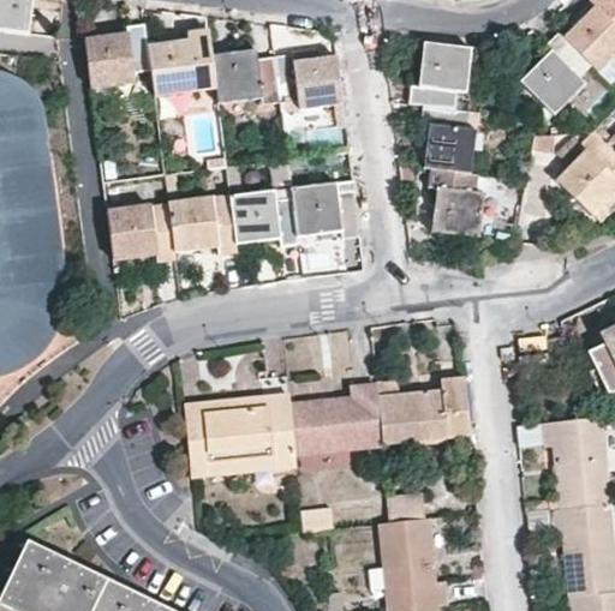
[(0,0),(0,29),(30,33),(34,0),(0,0)]
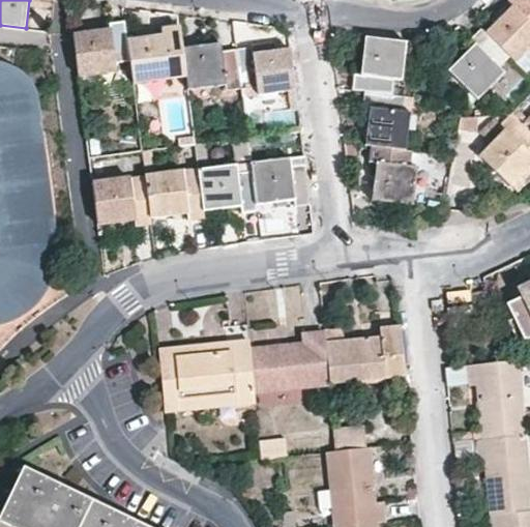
[(510,0),(513,3),(506,10),(487,30),(509,54),(516,59),(529,45),(529,0),(510,0)]
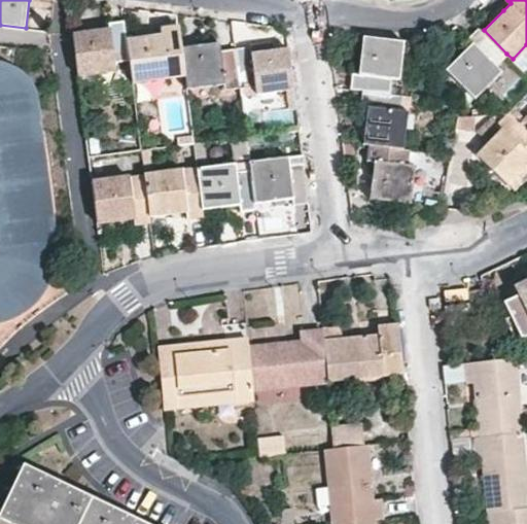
[(108,22),(109,27),(89,30),(72,32),(77,73),(115,68),(114,60),(129,59),(127,37),(124,20),(108,22)]
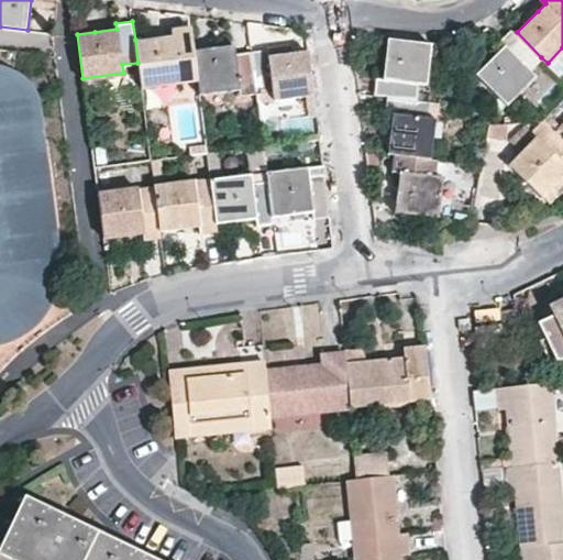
[(174,26),(175,34),(163,35),(135,40),(138,63),(141,87),(181,81),(180,73),(196,72),(192,50),(190,24),(174,26)]
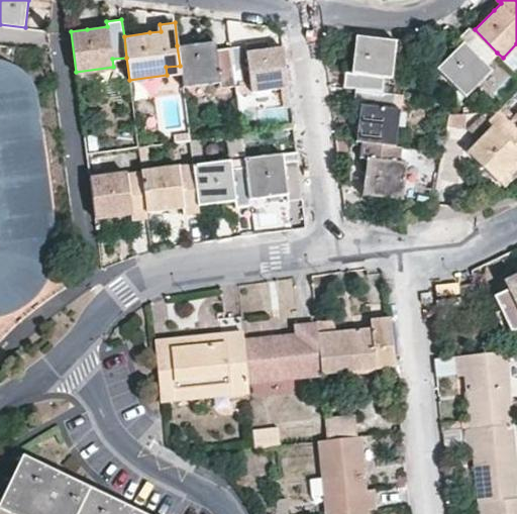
[(459,36),(463,40),(458,45),(437,67),(466,95),(492,68),(487,64),(497,53),(475,29),(470,25),(459,36)]
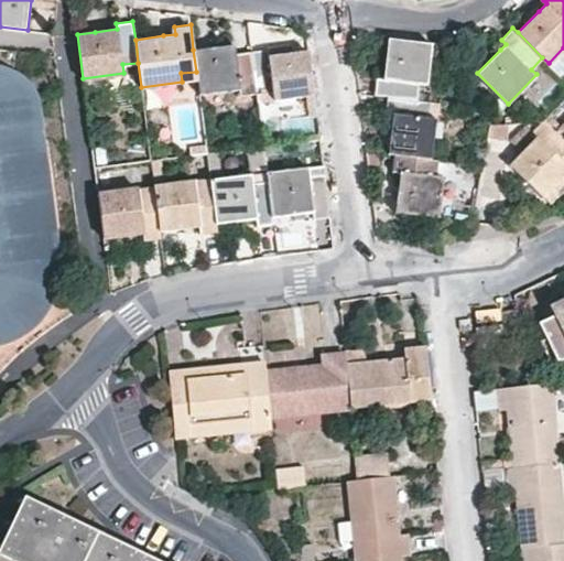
[(427,83),(433,41),(388,38),(386,58),(383,77),(376,76),(375,92),(388,94),(416,97),(418,83),(427,83)]
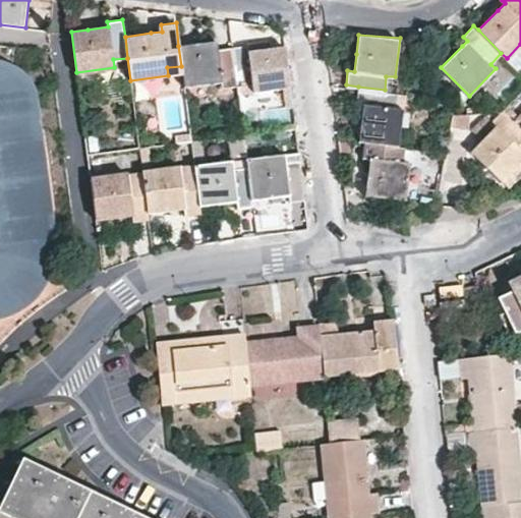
[(232,45),(218,48),(217,41),(189,44),(178,46),(181,66),(184,84),(222,79),(223,87),(237,83),(232,45)]
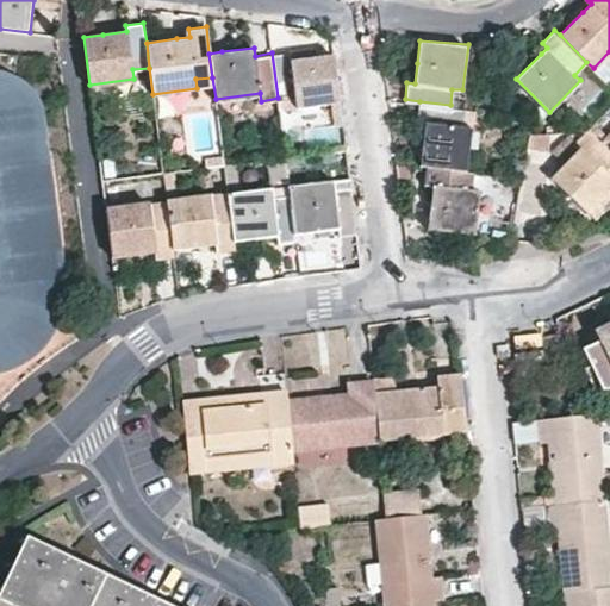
[(340,100),(334,54),(315,56),(294,58),(294,51),(272,52),(278,98),(296,97),(296,107),(340,100)]
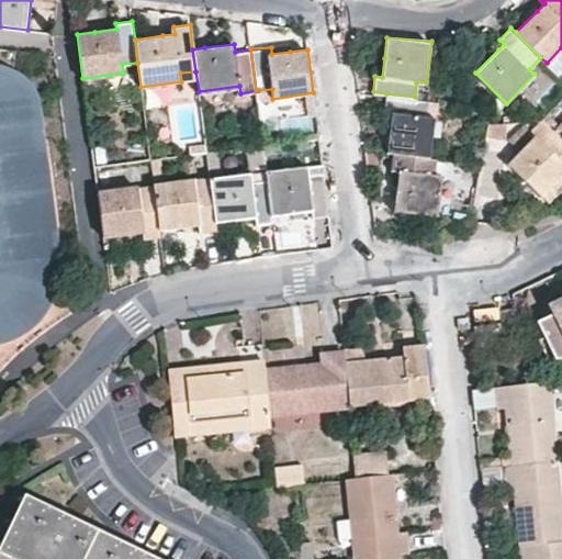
[(1,64),(0,64),(0,71),(3,74),(7,76),(10,78),(13,81),(18,86),(22,90),(24,94),(27,100),(30,108),(35,149),(43,148),(38,121),(34,96),(33,90),(30,84),(23,76),(18,70),(9,66),(1,64)]
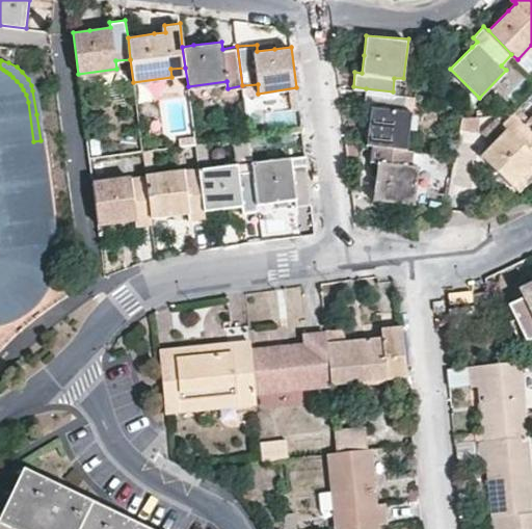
[(12,77),(9,74),(6,72),(3,70),(0,68),(0,261),(2,260),(47,272),(47,256),(49,231),(47,219),(52,217),(41,140),(33,141),(28,102),(26,95),(23,89),(21,85),(17,81),(12,77)]
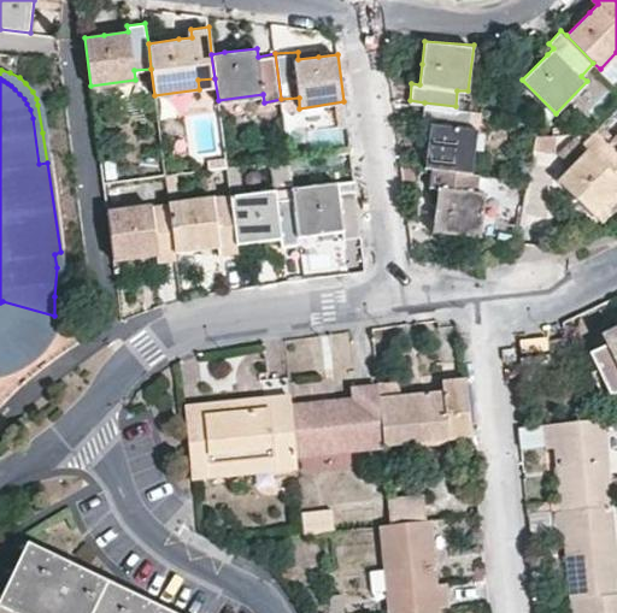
[(422,121),(429,122),(427,141),(423,165),(427,166),(472,171),(477,128),(469,128),(471,108),(456,106),(424,102),(422,121)]
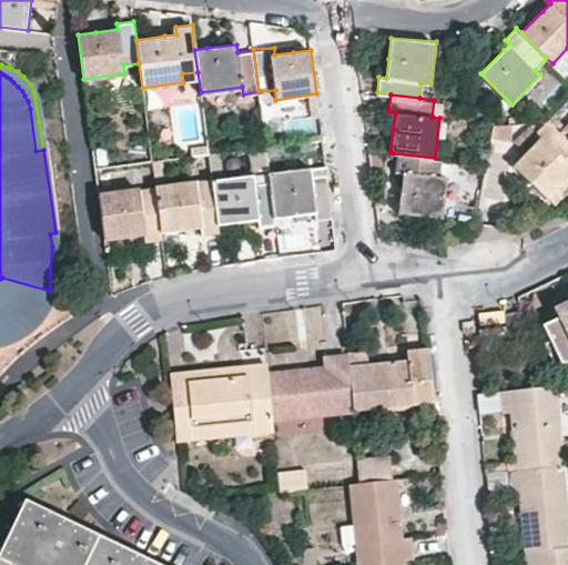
[(314,122),(312,104),(294,107),(296,124),(314,122)]
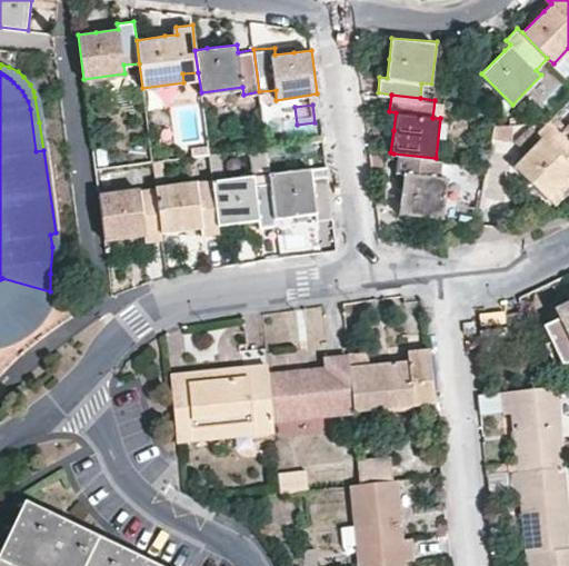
[(559,131),(567,125),(555,112),(547,119),(559,131)]
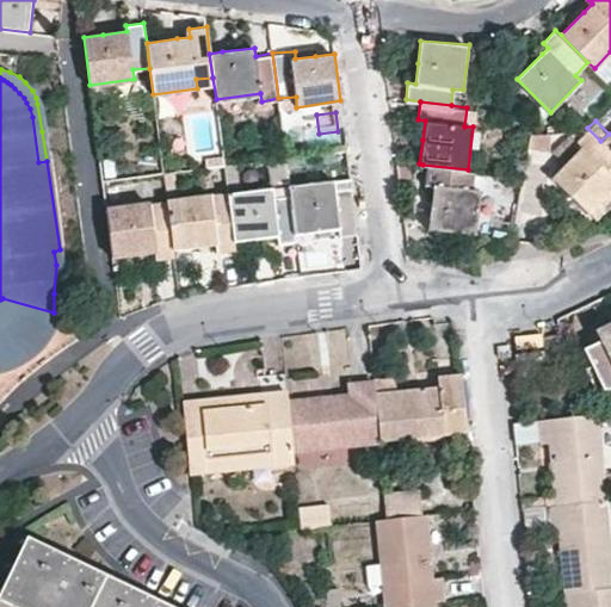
[(576,138),(584,146),(553,178),(587,211),(590,210),(610,187),(610,150),(600,141),(587,128),(576,138)]
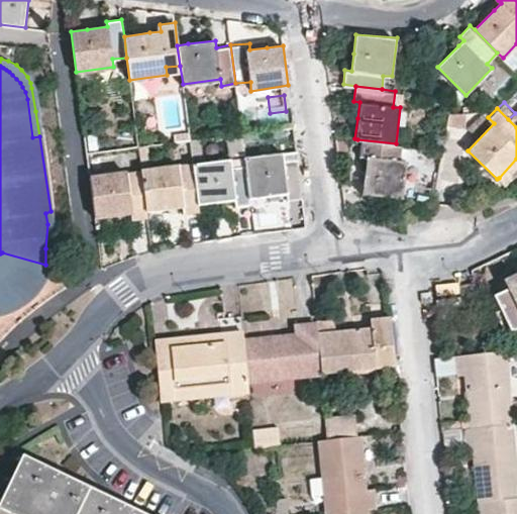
[(516,127),(516,110),(515,113),(508,119),(516,127)]
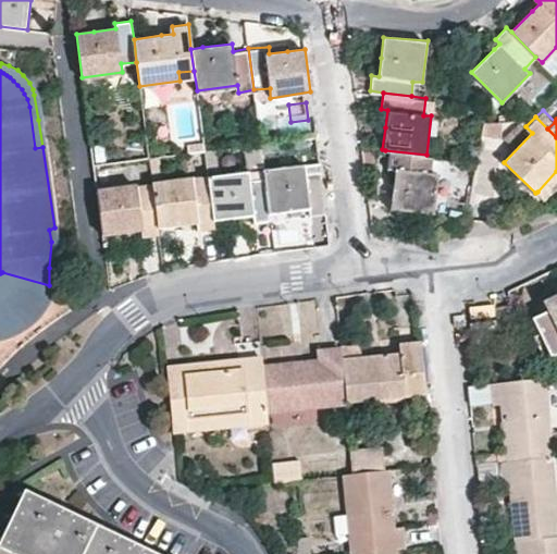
[(385,150),(384,168),(395,168),(393,185),(391,208),(433,212),(438,176),(438,173),(430,172),(431,156),(426,155),(385,150)]
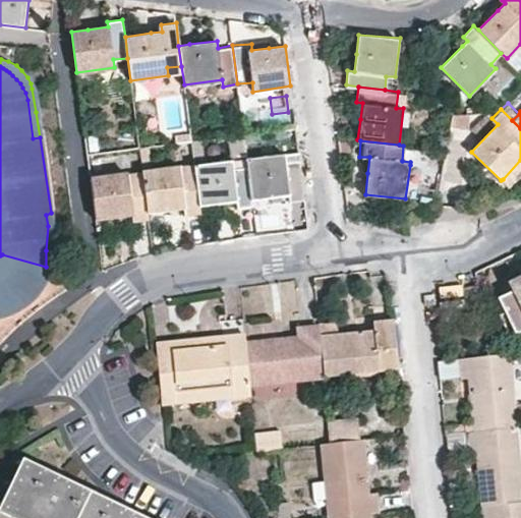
[(245,152),(246,160),(284,155),(283,144),(273,145),(272,149),(245,152)]
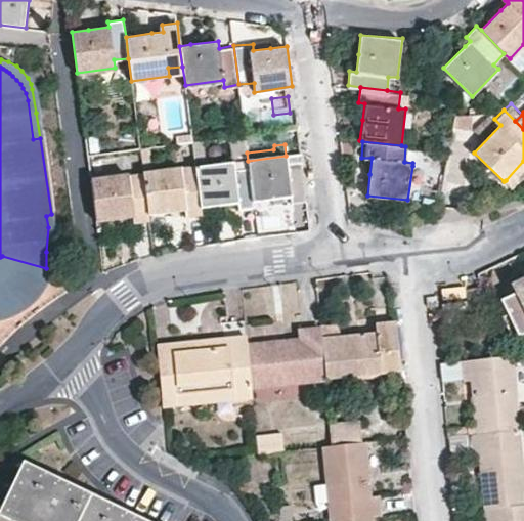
[(287,163),(286,156),(248,161),(248,168),(252,200),(290,194),(291,201),(305,199),(301,162),(287,163)]
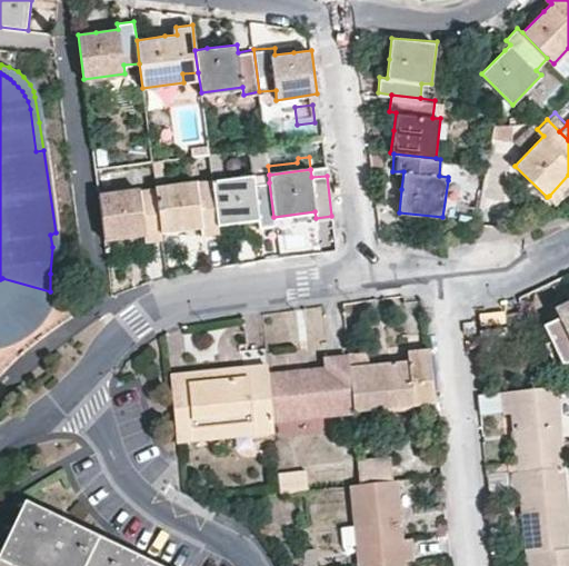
[(255,184),(253,175),(211,180),(218,224),(258,218),(260,225),(275,224),(273,217),(269,182),(255,184)]
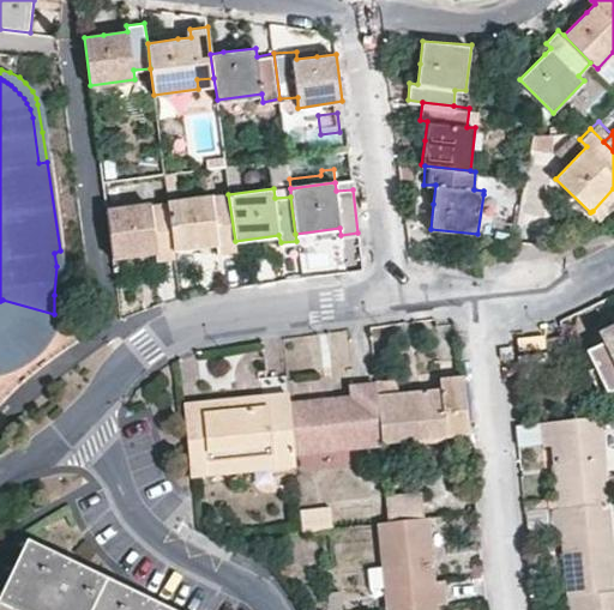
[(613,188),(593,211),(601,219),(613,205),(613,188)]
